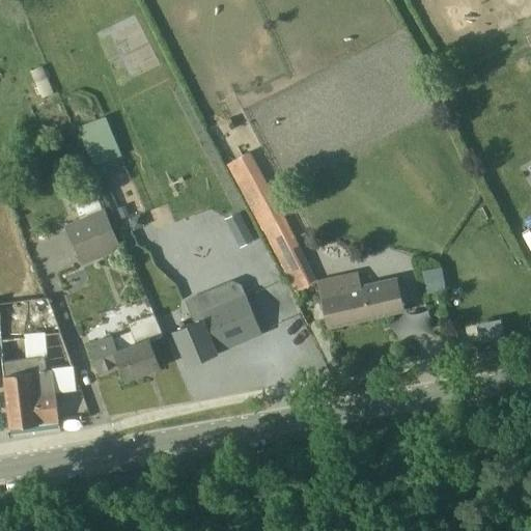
[(44,63),(31,67),(39,94),(52,91),(44,63)]
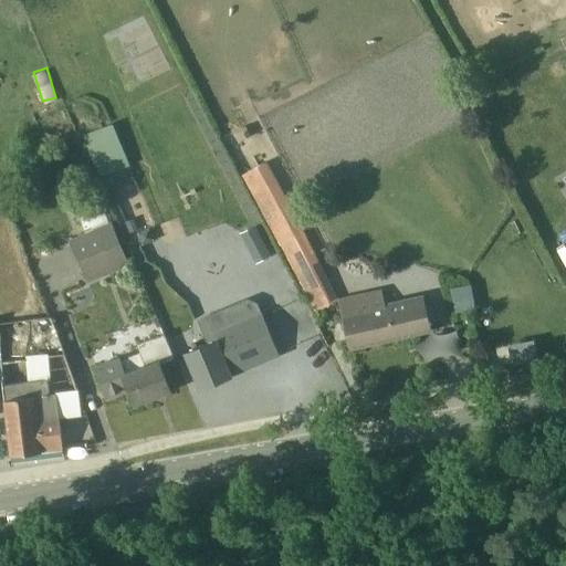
[(83,136),(101,176),(107,190),(129,180),(124,167),(130,165),(112,123),(83,136)]
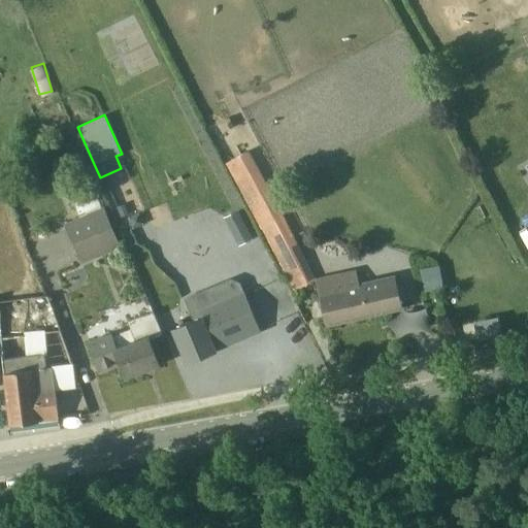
[(297,290),(315,279),(317,279),(249,151),(226,163),(295,291),(297,290)]
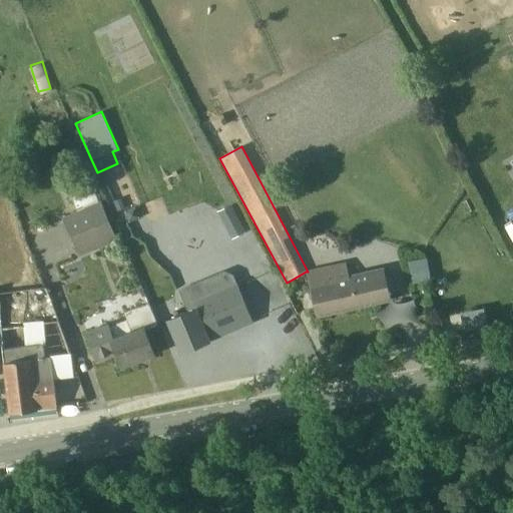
[(64,183),(76,211),(98,201),(92,187),(86,190),(80,176),(64,183)]
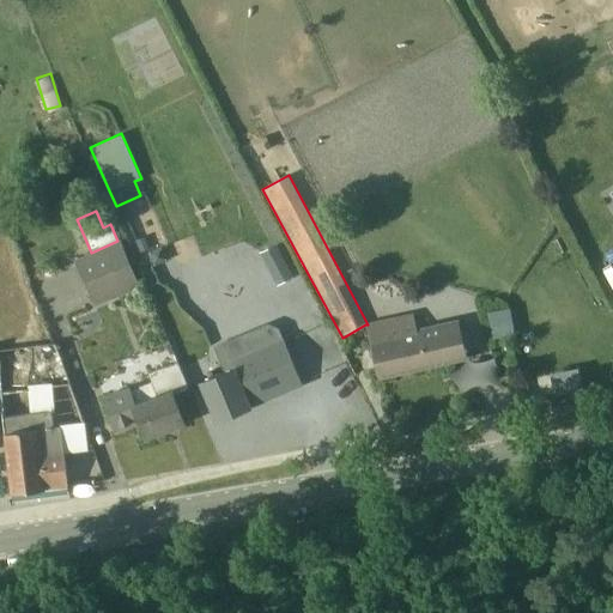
[(135,241),(140,252),(149,248),(144,236),(135,241)]
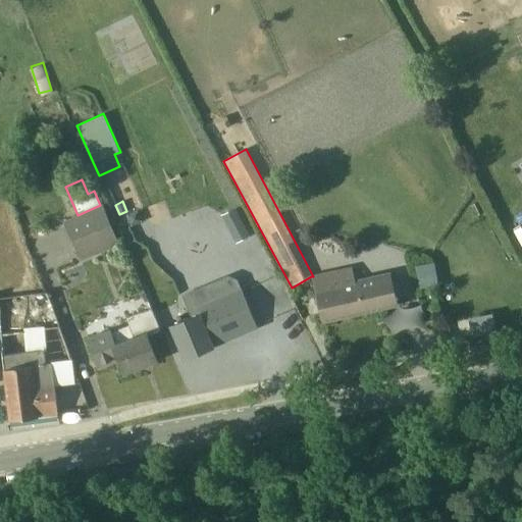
[(118,244),(100,205),(77,215),(64,221),(81,260),(118,244)]
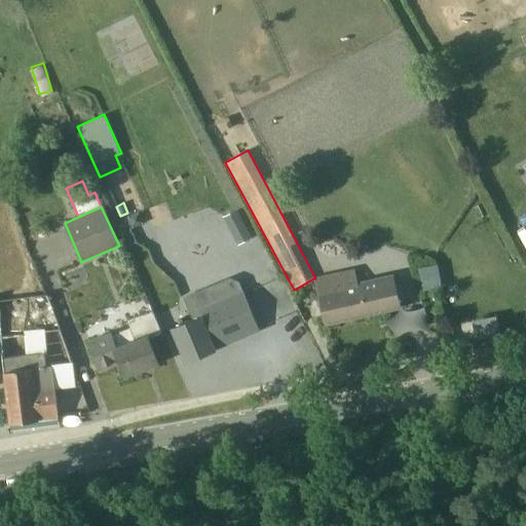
[(224,218),(238,246),(253,237),(237,210),(224,218)]
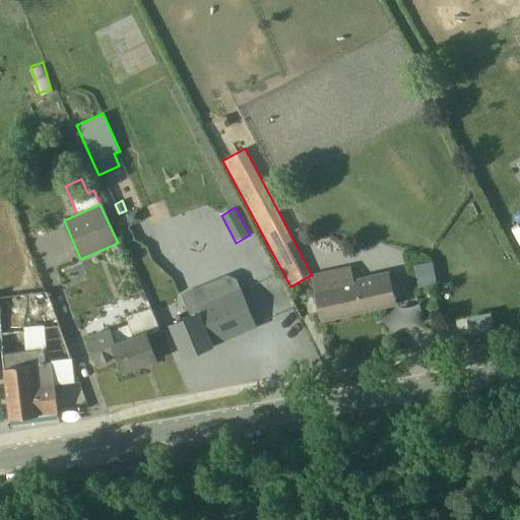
[(125,214),(130,225),(142,220),(137,208),(125,214)]
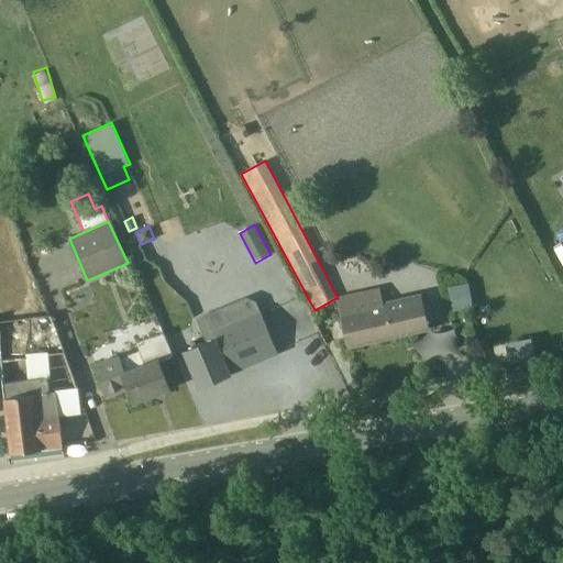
[(466,279),(451,283),(455,306),(471,302),(466,279)]
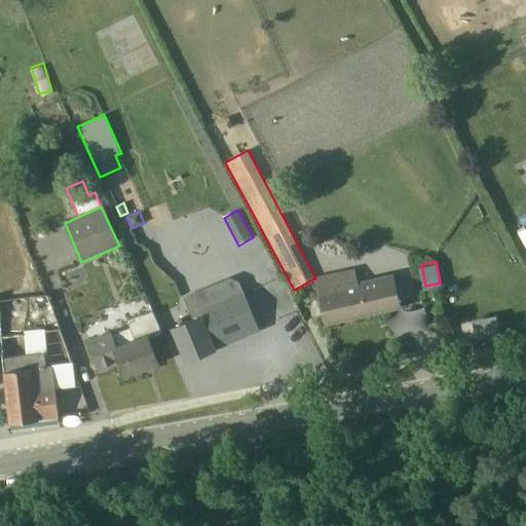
[(365,274),(363,267),(315,278),(326,325),(328,324),(367,315),(369,315),(368,314),(400,307),(400,308),(401,307),(402,307),(401,306),(393,277),(388,278),(386,269),(365,274)]
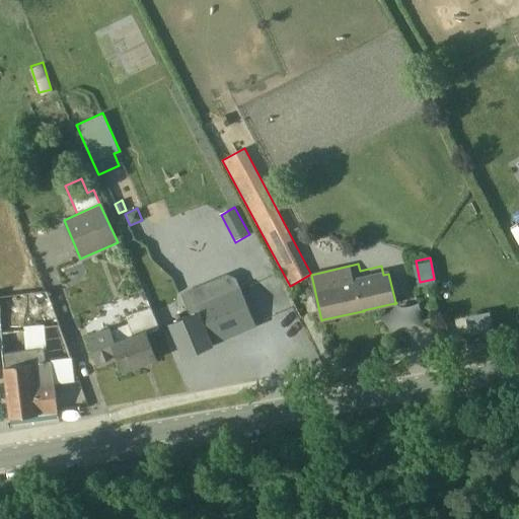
[(198,313),(171,324),(184,356),(256,325),(239,286),(195,306),(198,313)]
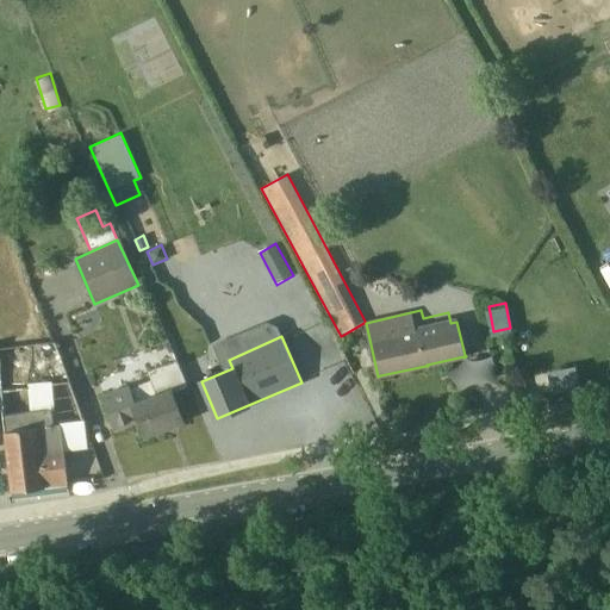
[(56,342),(0,348),(0,442),(6,442),(12,492),(44,487),(44,486),(68,483),(61,427),(85,423),(56,342)]
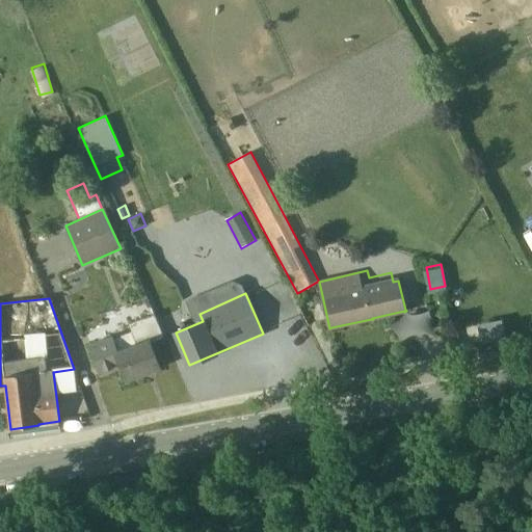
[(165,338),(156,313),(129,323),(136,344),(117,352),(116,352),(122,366),(127,380),(160,368),(151,343),(165,338)]
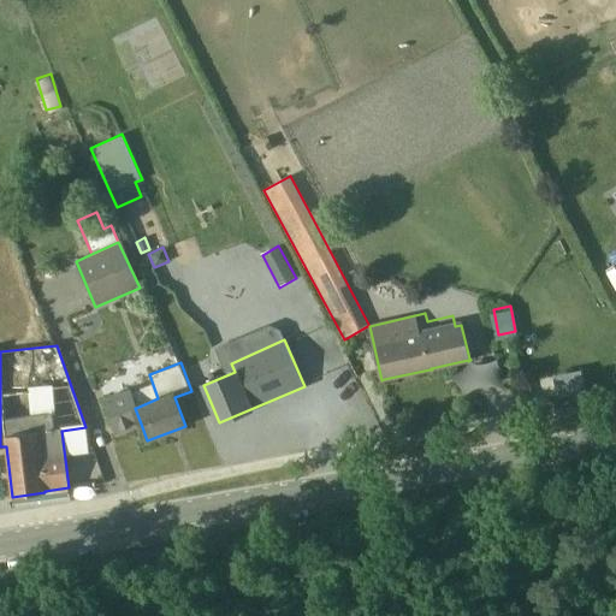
[(135,408),(136,408),(129,390),(105,400),(117,433),(141,424),(135,408)]
